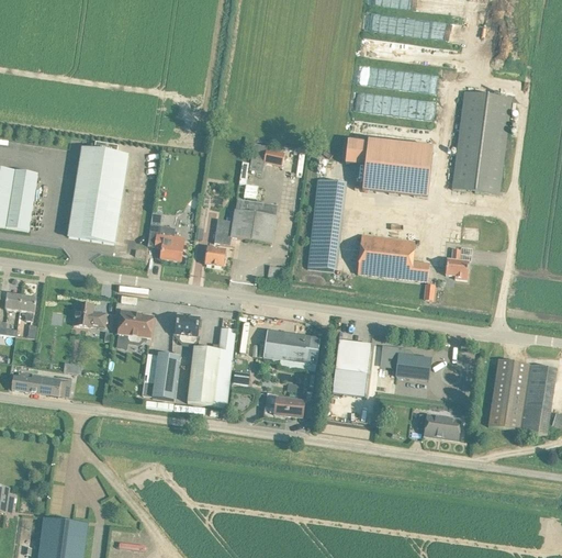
[(498,193),(512,96),(464,90),(452,187),(498,193)]
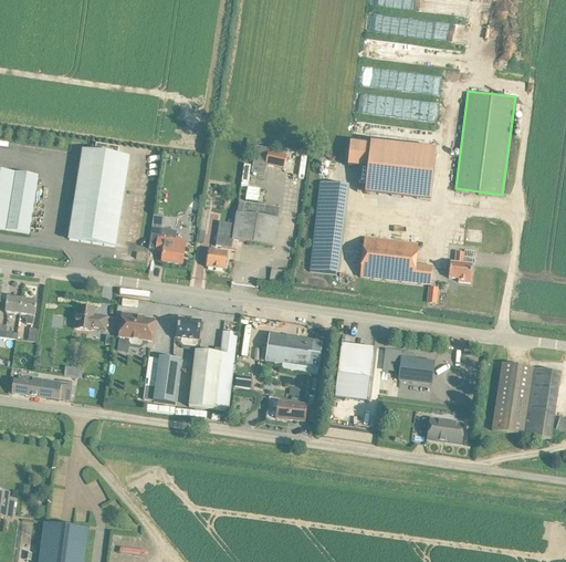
[(430,196),(436,147),(350,137),(348,163),(369,165),(366,189),(430,196)]
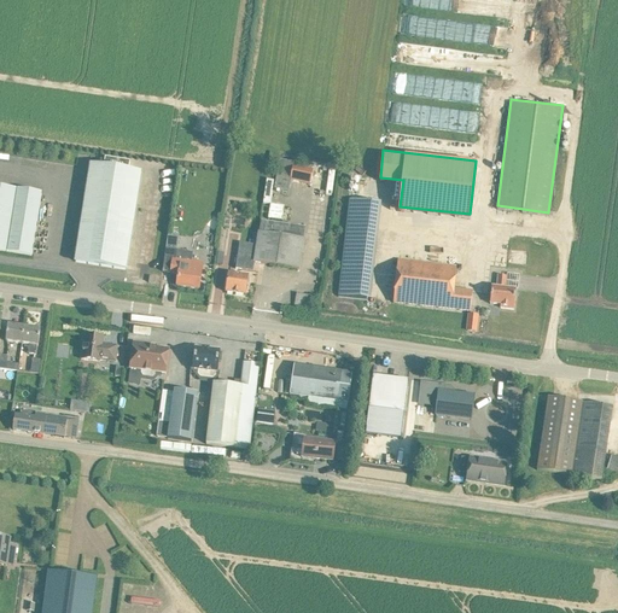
[(128,167),(129,157),(105,153),(104,163),(91,162),(75,257),(126,266),(141,169),(128,167)]
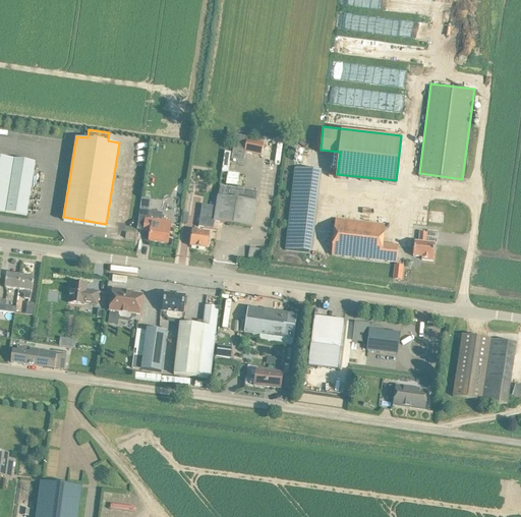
[(242,158),(247,133),(236,131),(231,156),(242,158)]
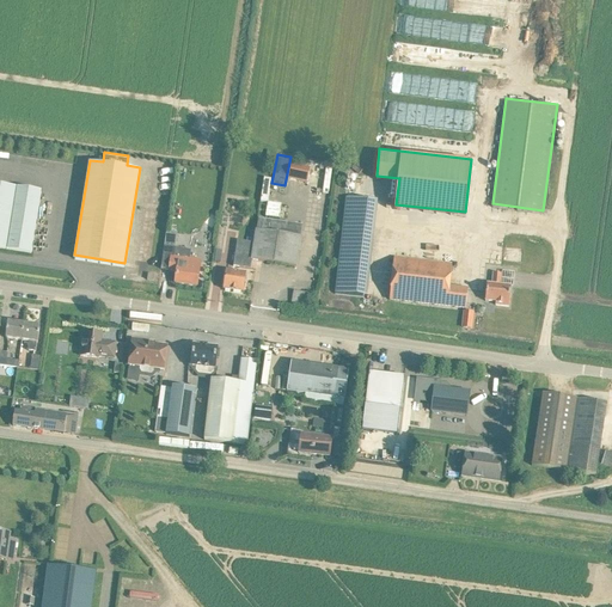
[(307,178),(310,165),(291,161),(287,175),(307,178)]
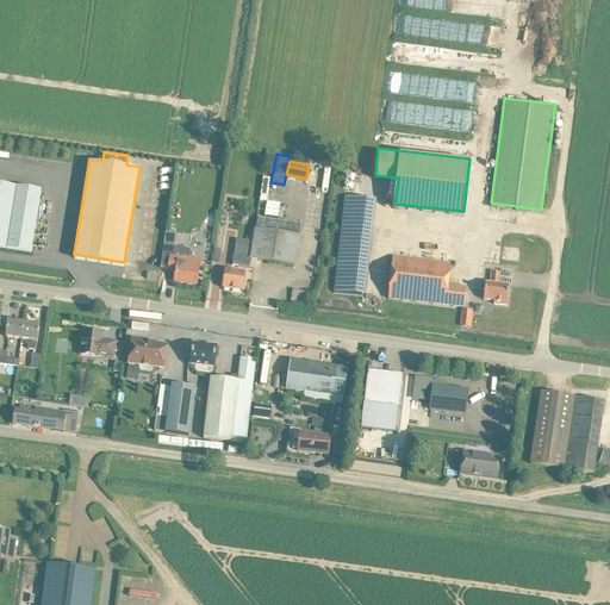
[(262,173),(260,197),(266,198),(269,174),(262,173)]
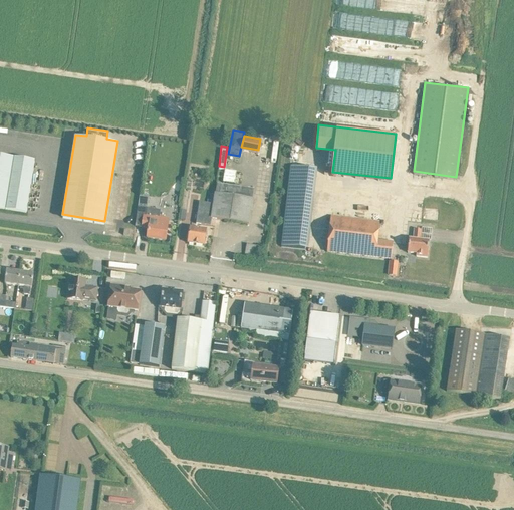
[(0,205),(6,206),(14,156),(0,153),(0,205)]
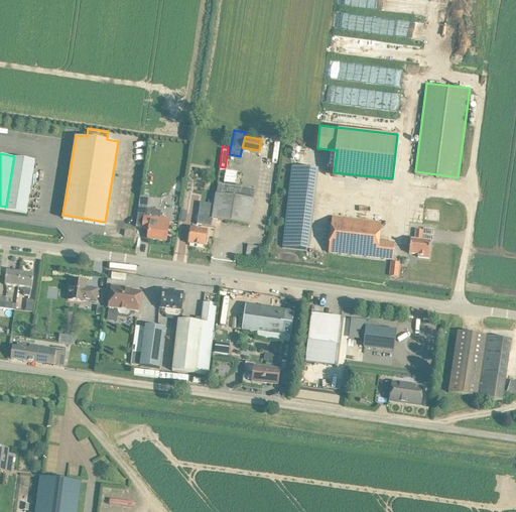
[(34,159),(14,156),(6,207),(26,211),(27,201),(34,159)]
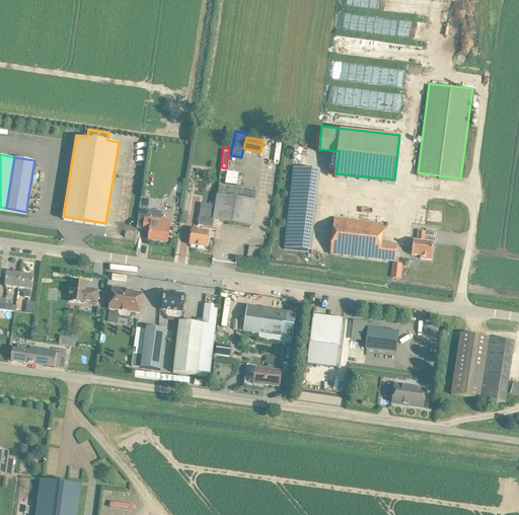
[(310,248),(320,167),(293,164),(284,245),(310,248)]
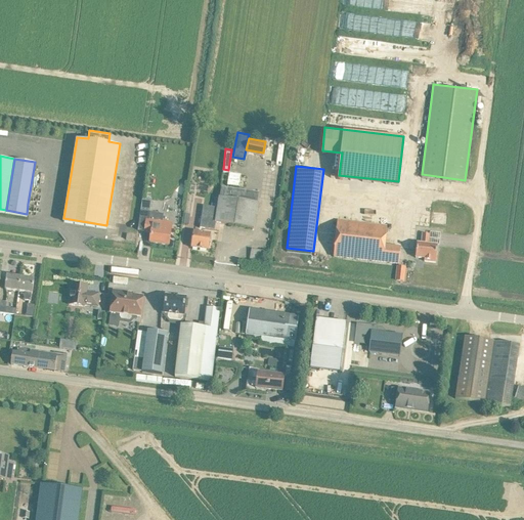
[(228,170),(227,182),(239,184),(241,172),(228,170)]
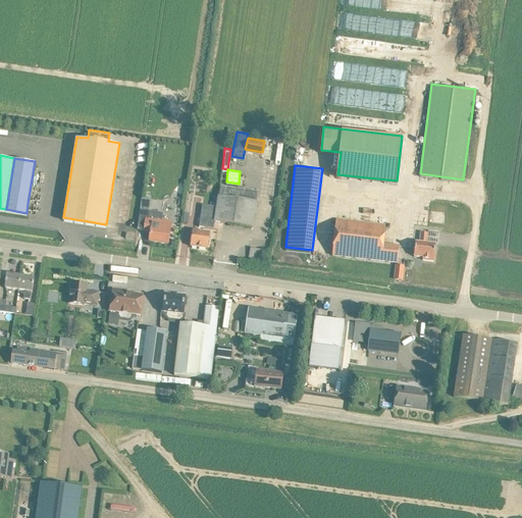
[(179,180),(173,187),(180,193),(186,186),(179,180)]
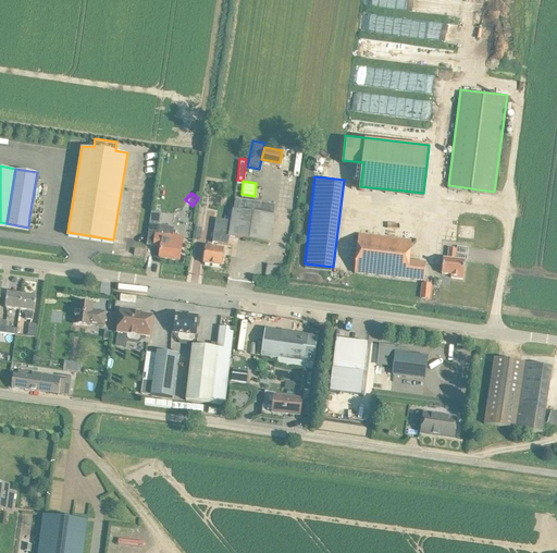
[(214,229),(213,240),(227,242),(229,233),(270,238),(271,228),(273,211),(233,206),(231,218),(217,216),(215,223),(214,229)]
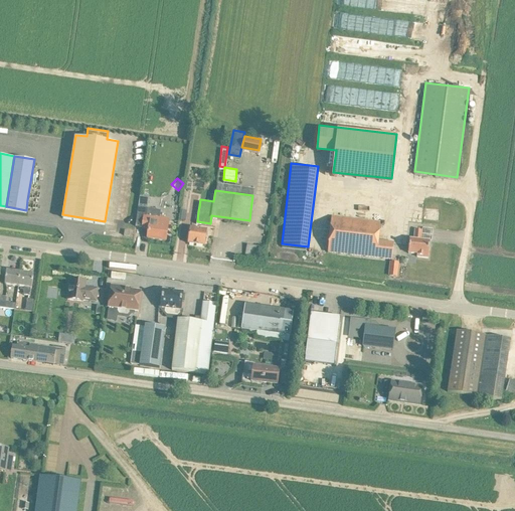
[(433,195),(432,216),(444,216),(444,195),(433,195)]
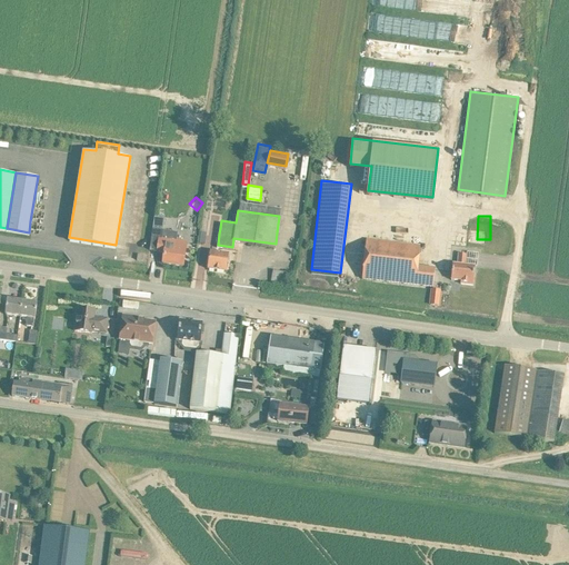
[(152,226),(150,247),(165,248),(162,259),(183,263),(185,251),(187,239),(162,236),(163,228),(152,226)]
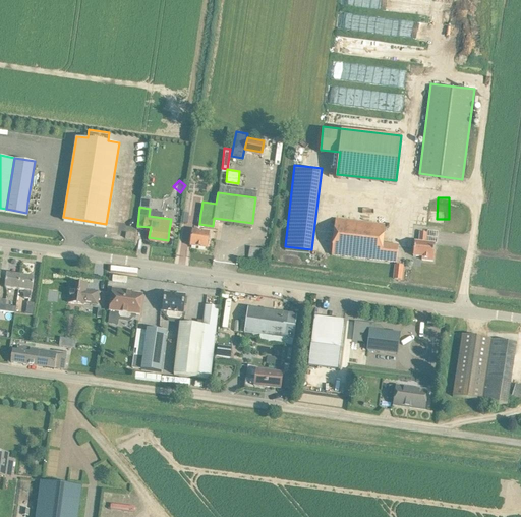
[(396,260),(398,249),(398,242),(383,240),(385,222),(336,216),(332,251),(396,260)]
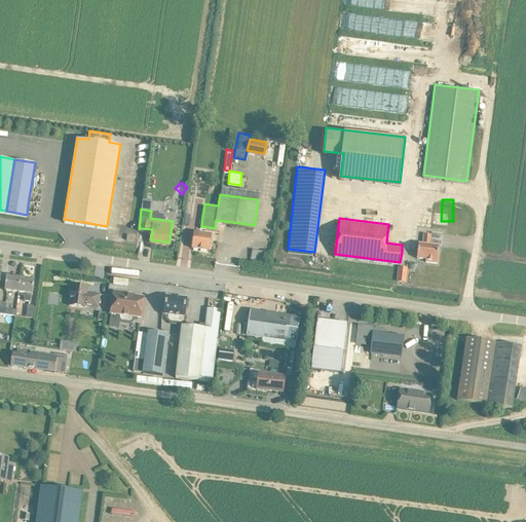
[(210,248),(212,232),(194,229),(192,245),(210,248)]
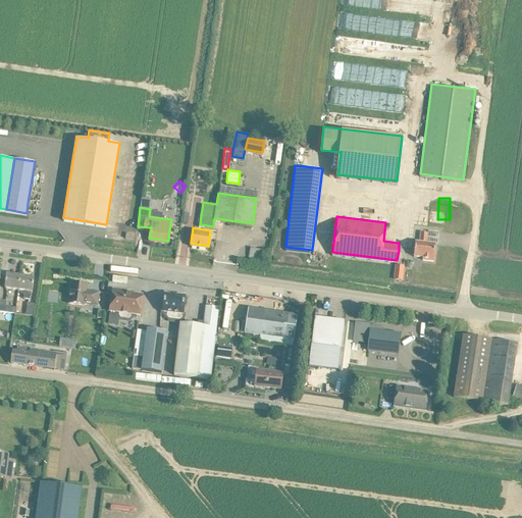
[(426,240),(427,230),(421,229),(420,240),(415,239),(414,253),(422,254),(422,257),(433,258),(435,241),(426,240)]
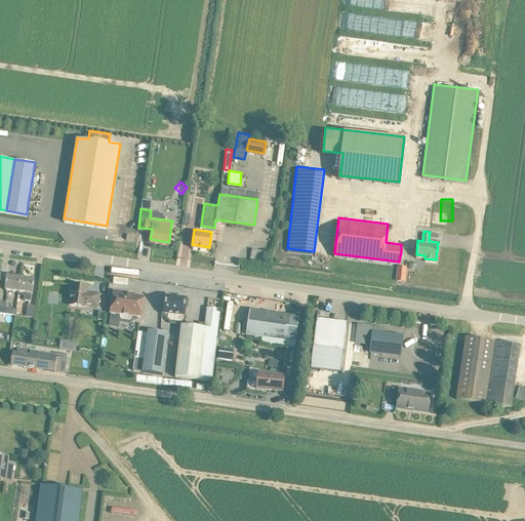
[(261,262),(264,248),(252,246),(249,258),(261,262)]
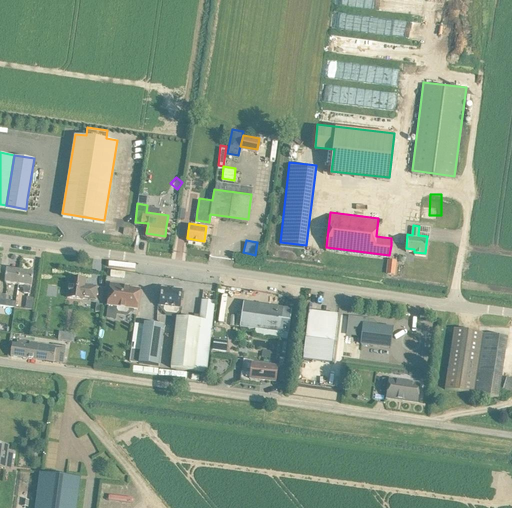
[(394,272),(395,258),(388,257),(387,271),(394,272)]
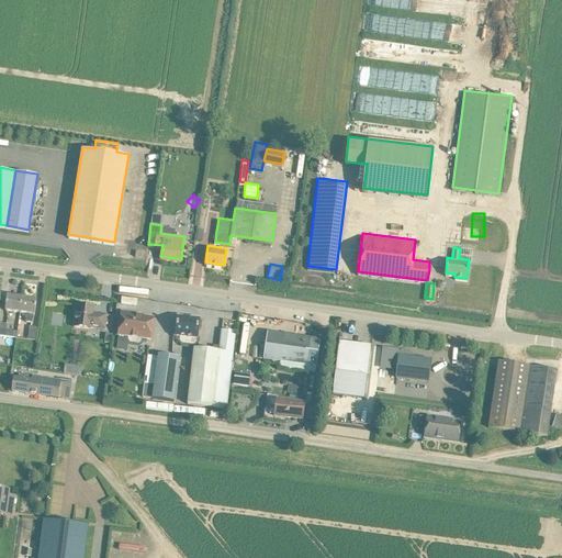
[(20,309),(22,294),(8,292),(6,308),(20,309)]
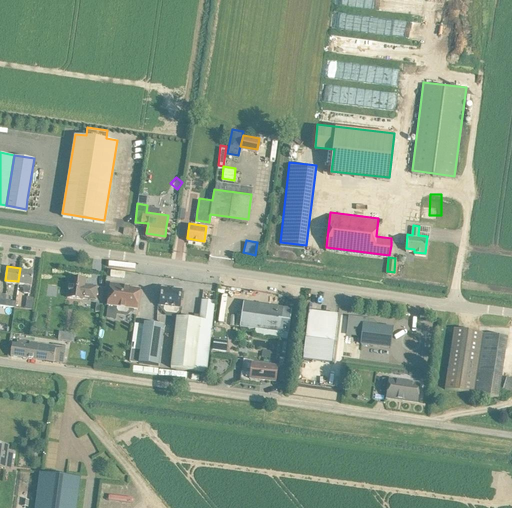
[(31,283),(32,270),(20,268),(18,281),(24,282),(23,290),(29,290),(30,283),(31,283)]
